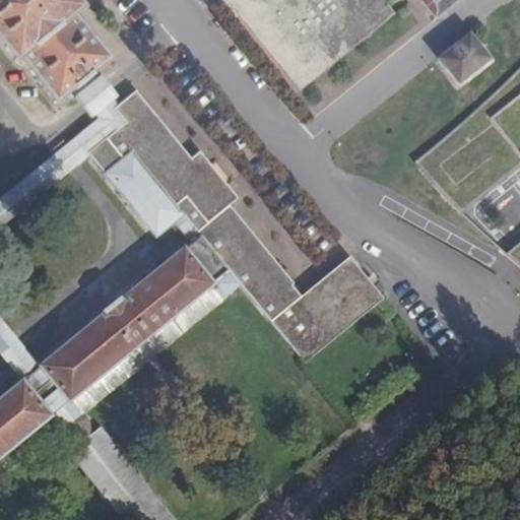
[(58,100),(99,68),(108,59),(70,12),(78,4),(74,0),(0,0),(0,36),(16,58),(22,57),(58,100)]
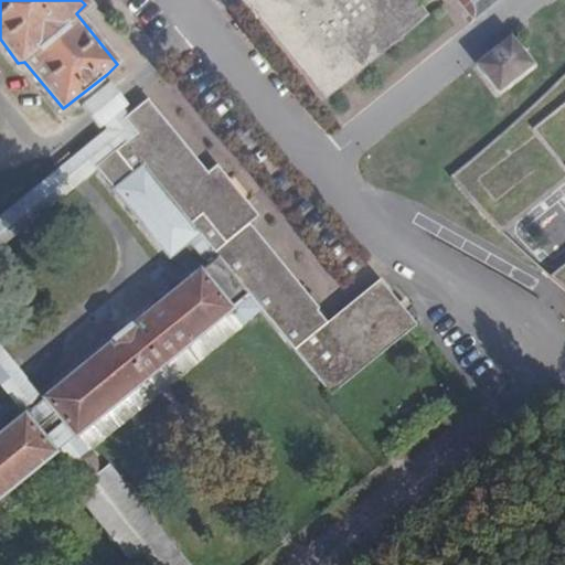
[(259,0),(258,2),(286,39),(332,0),(259,0)]
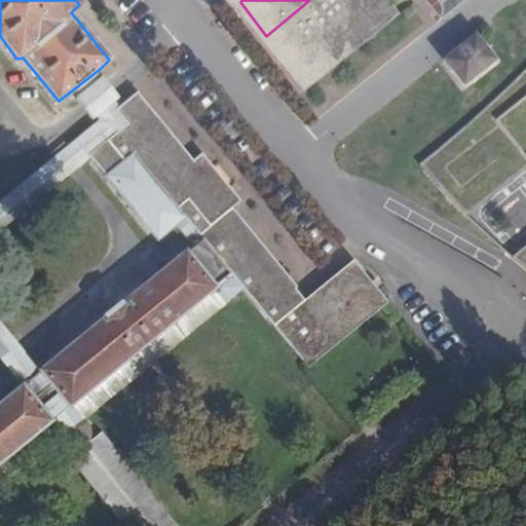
[(381,16),(368,0),(309,0),(266,36),(302,80),(381,16)]
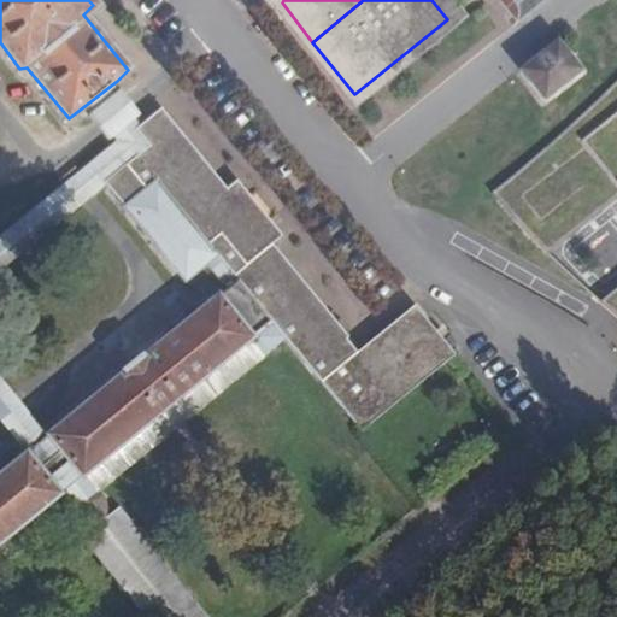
[(519,74),(545,100),(577,72),(556,42),(519,74)]
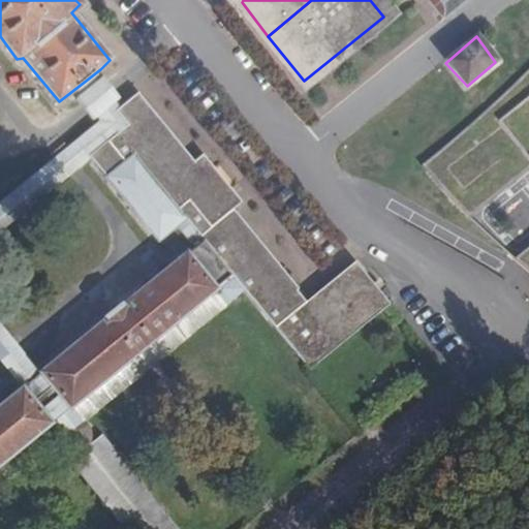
[(237,276),(246,286),(307,364),(392,297),(359,253),(301,300),(291,287),(297,282),(234,206),(240,198),(199,151),(192,156),(134,90),(125,96),(105,114),(119,128),(136,149),(191,219),(208,240),(237,276)]
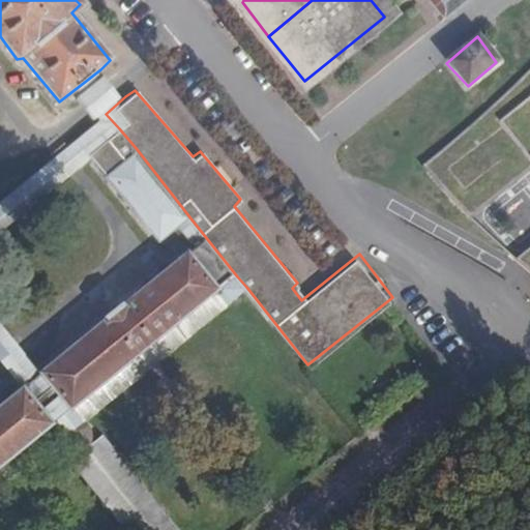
[(0,360),(25,390),(38,378),(0,331),(0,227),(119,128),(106,114),(0,202),(0,360)]
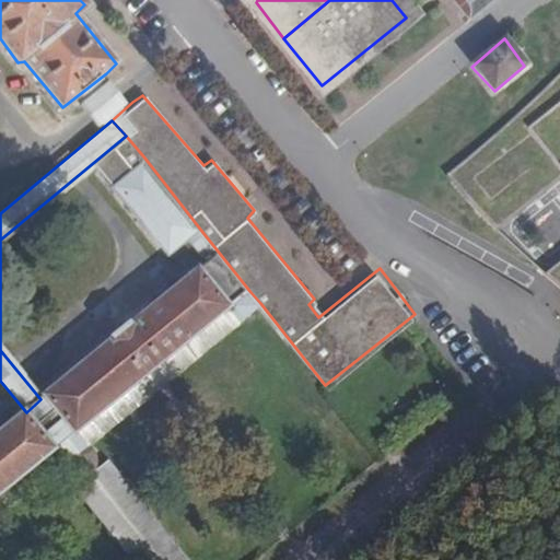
[(173,254),(202,232),(144,158),(116,182),(173,254)]
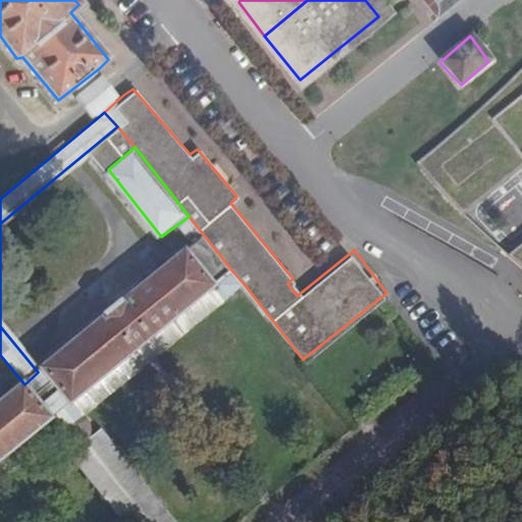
[(38,372),(24,384),(0,403),(0,462),(44,426),(53,437),(121,521),(170,521),(84,413),(73,402),(233,272),(205,237),(126,303),(119,298),(104,312),(107,316),(38,372)]
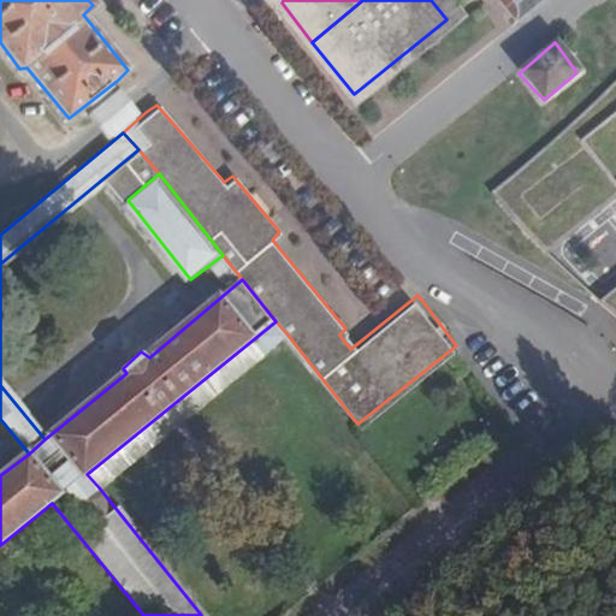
[(87,474),(99,487),(286,333),(276,321),(87,474)]
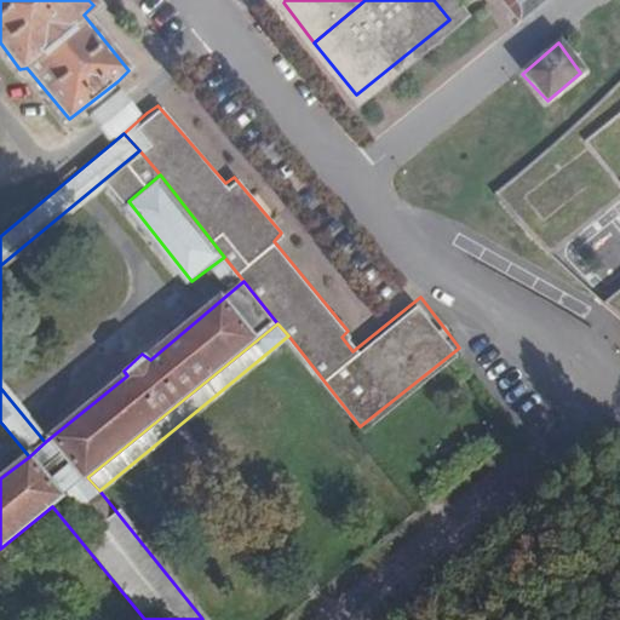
[(0,549),(0,570),(63,520),(52,506),(0,549)]
